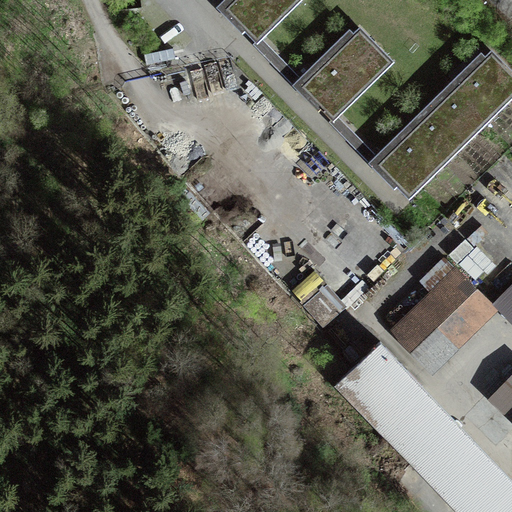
[(254,43),(257,45),(263,40),(303,0),(223,0),(215,8),(242,35),(245,33),(254,43)]
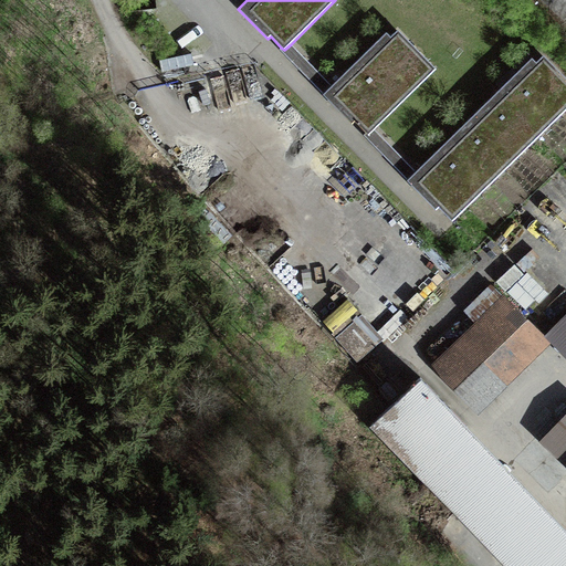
[(366,133),(368,136),(375,130),(437,70),(398,31),(390,38),(386,33),(332,86),(324,94),(323,95),(353,124),(355,122),(366,133)]
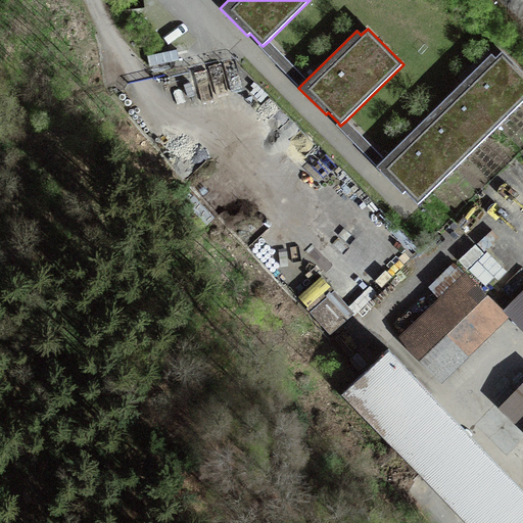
[(306,80),(269,41),(263,46),(259,44),(258,45),(299,87),(306,80)]
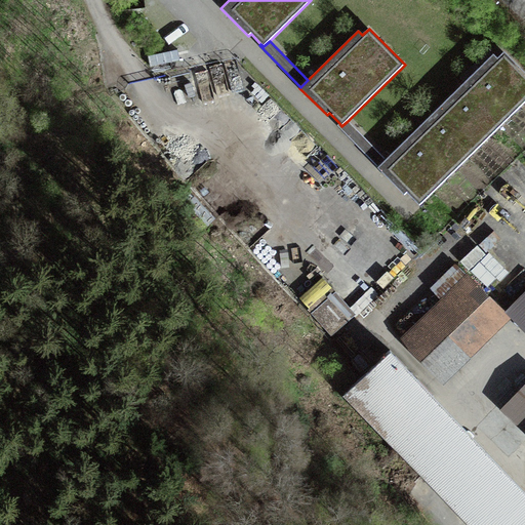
[(524,74),(503,53),(388,167),(419,200),(524,95),(524,74)]
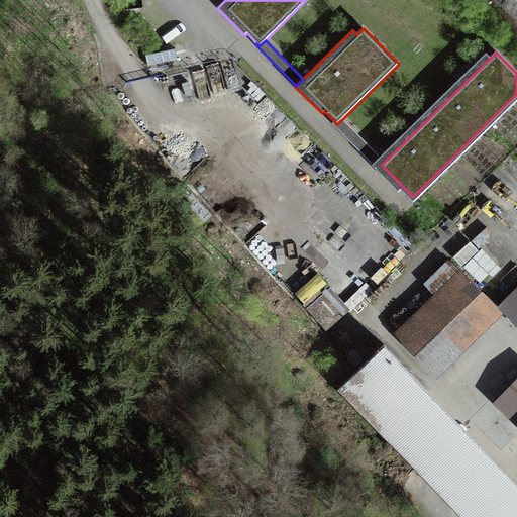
[(381,157),(342,119),(336,124),(334,121),(332,123),(373,165),(381,157)]
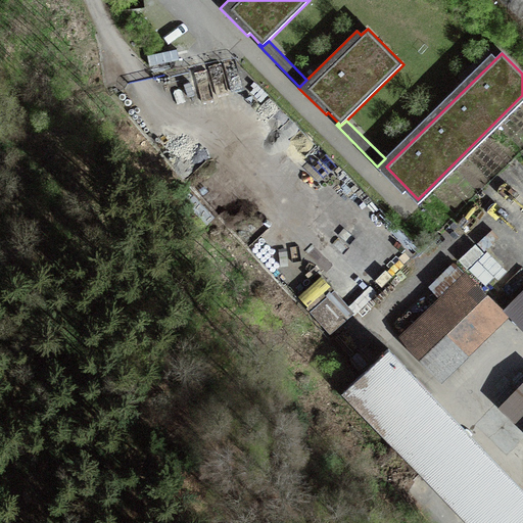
[(488,283),(515,258),(500,240),(472,265),(488,283)]
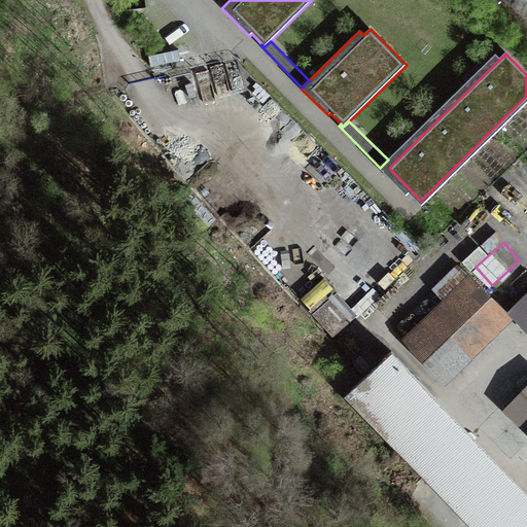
[(467,279),(407,340),(446,379),(506,318),(467,279)]
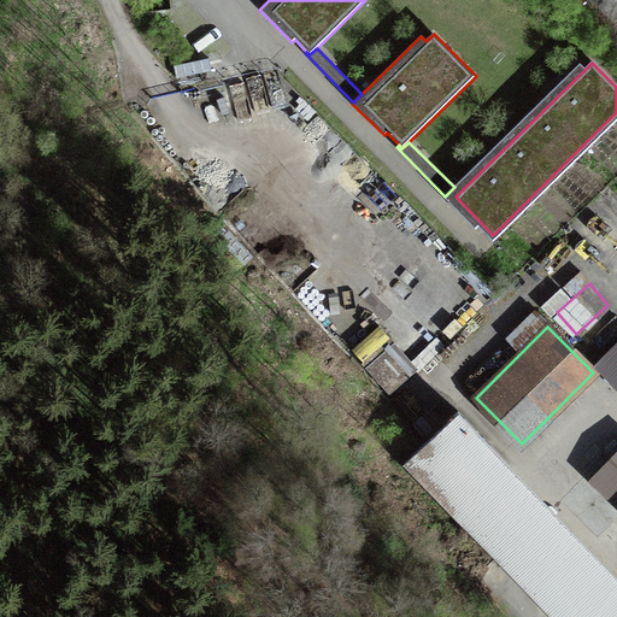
[(616,338),(594,360),(616,383),(616,338)]
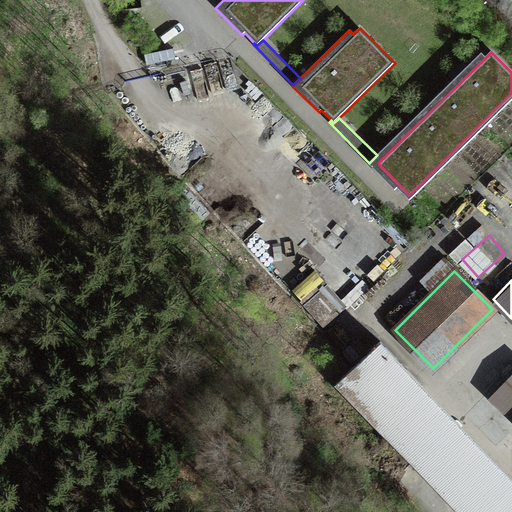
[(511,511),(511,479),(380,341),(336,383),(459,511),(511,511)]
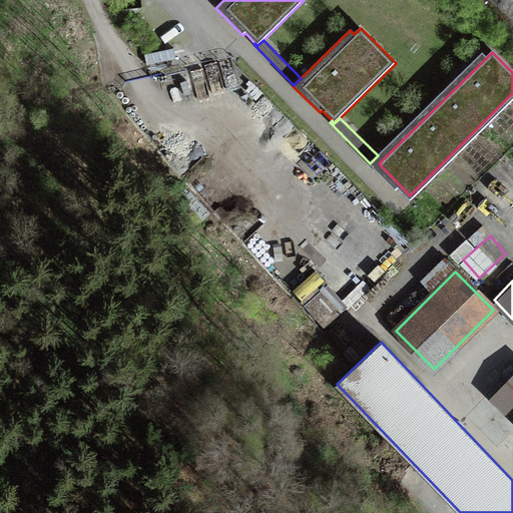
[(512,375),(493,397),(512,416),(512,375)]
